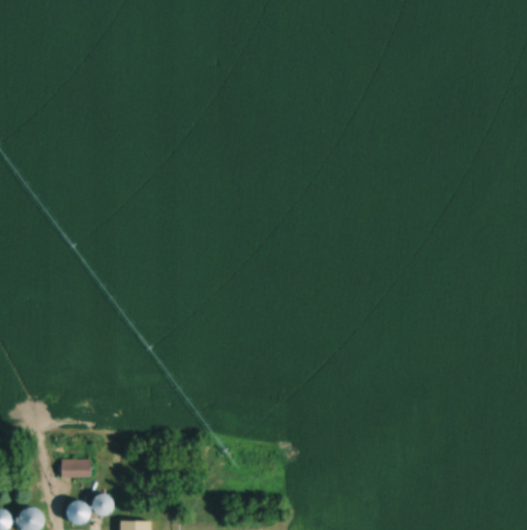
[(60,477),(91,477),(91,467),(60,467),(60,477)]
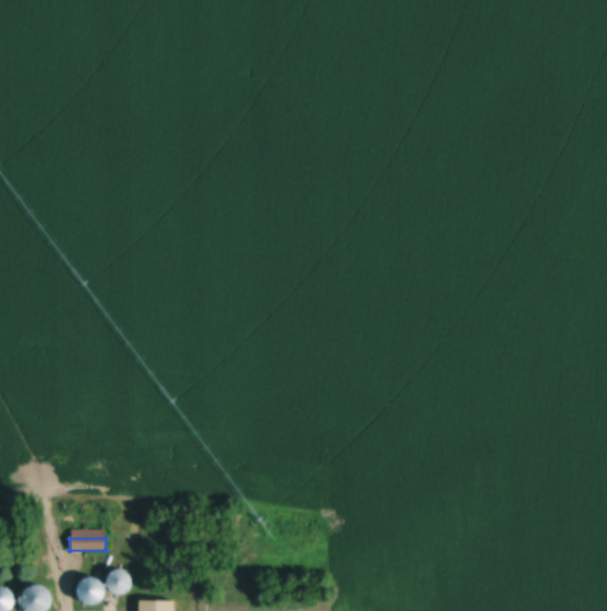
[(107,600),(101,576),(79,582),(85,605),(107,600)]
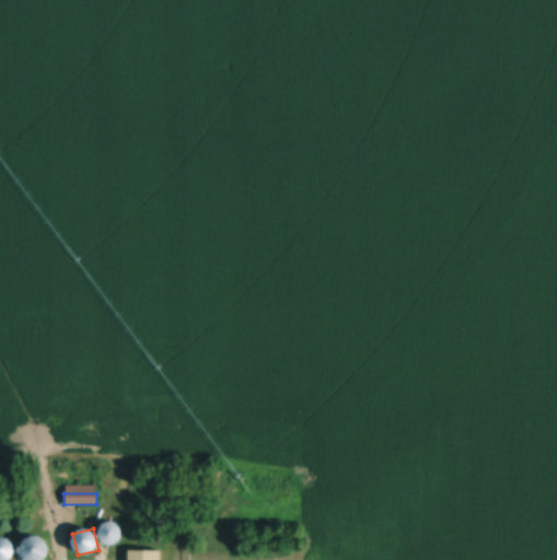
[(24,559),(43,559),(43,537),(24,537),(24,559)]
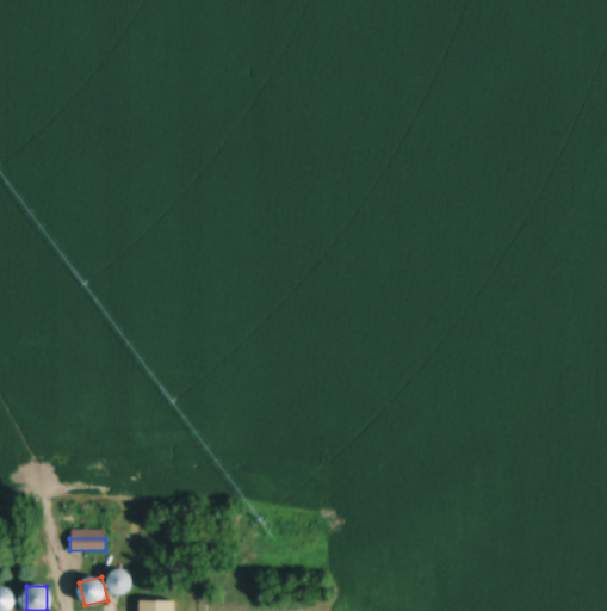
[(174,610),(175,600),(137,600),(137,610),(174,610)]
